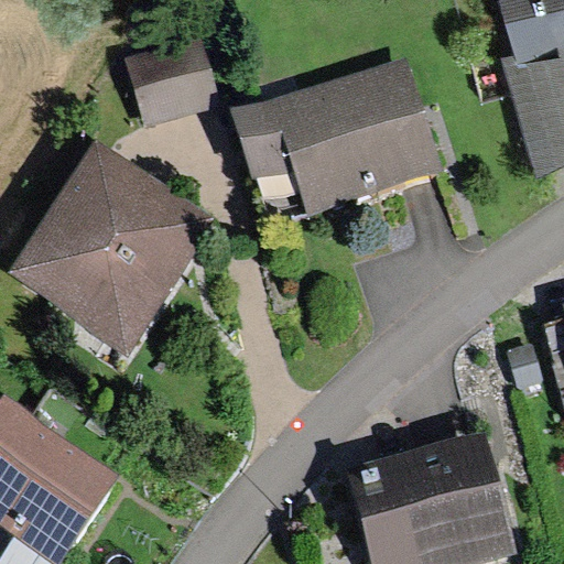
[(535,179),(563,161),(563,0),(496,0),(513,55),(499,60),(535,179)]
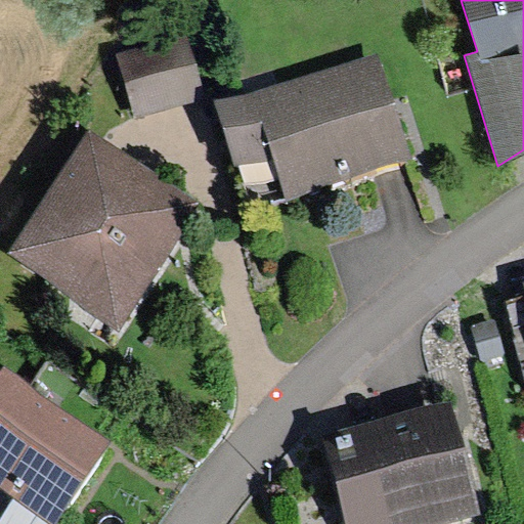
[(134,118),(205,94),(184,32),(114,55),(134,118)]
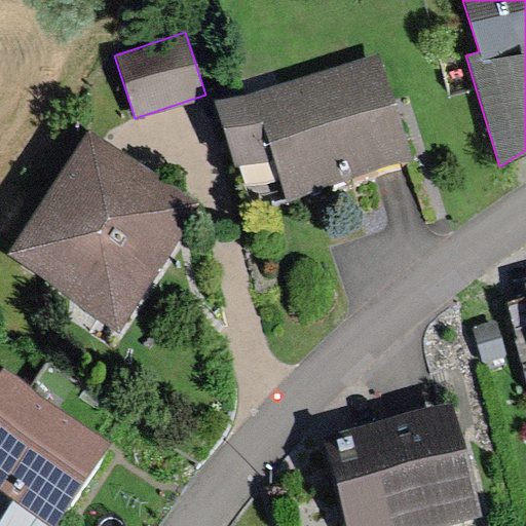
[(411,160),(379,54),(222,101),(241,166),(276,156),(289,197),(411,160)]
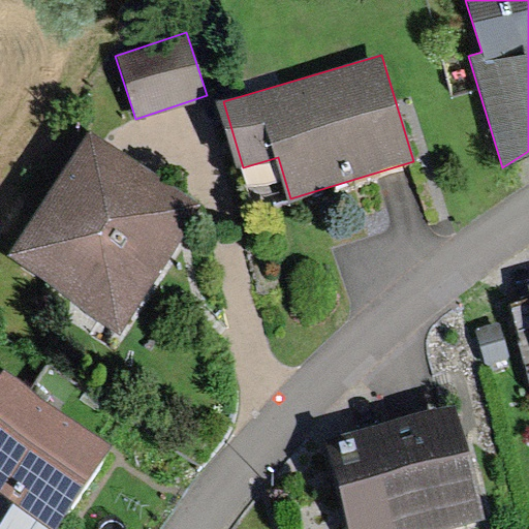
[(203,208),(89,131),(3,257),(117,333),(203,208)]
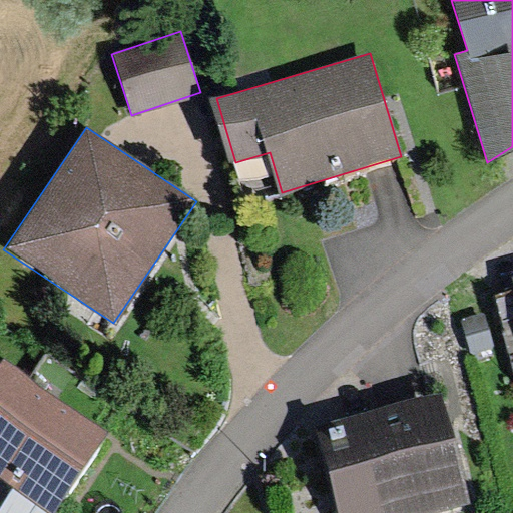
[(512,292),(490,298),(512,382),(512,292)]
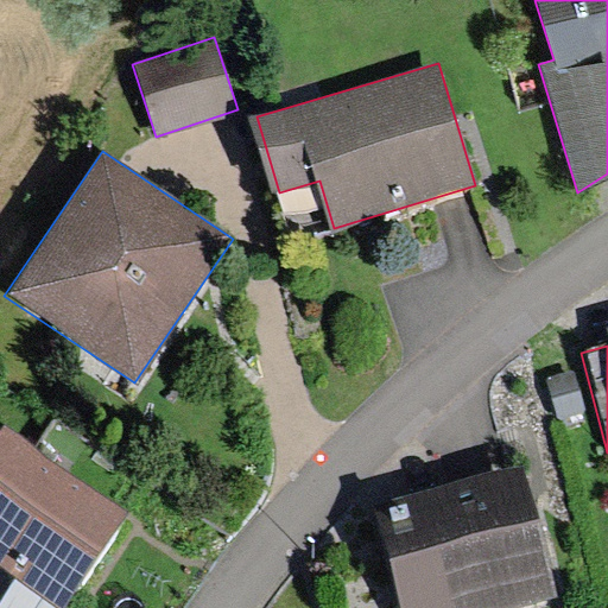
[(0,568),(58,607),(63,607),(130,513),(0,424),(0,568)]
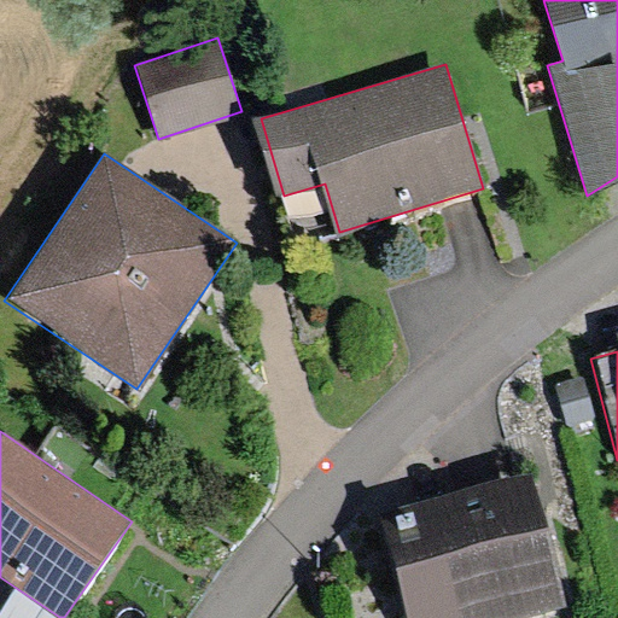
[(407,617),(506,617),(563,604),(530,477),(382,516),(407,617)]
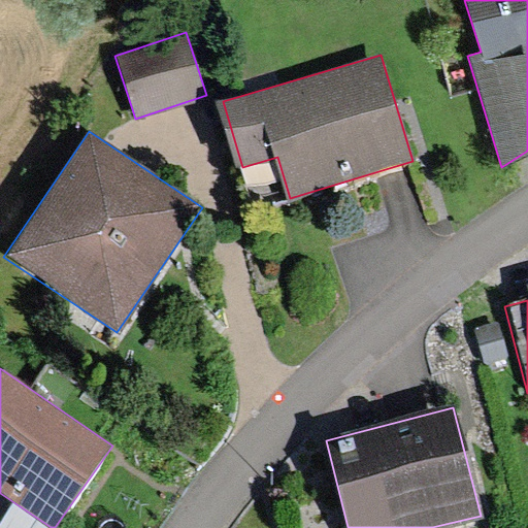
All buildings are outlined.
